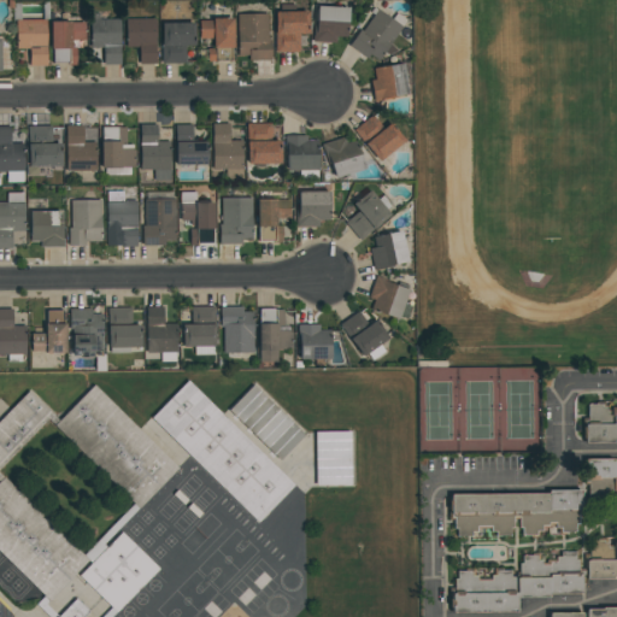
[(313,42),(336,43),(336,37),(346,37),(348,7),(315,6),(313,42)]
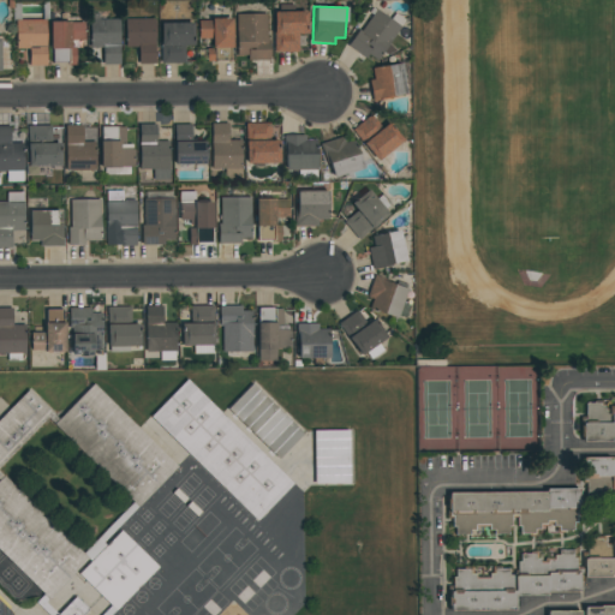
[(378,64),(400,24),(371,9),(351,48),(378,64)]
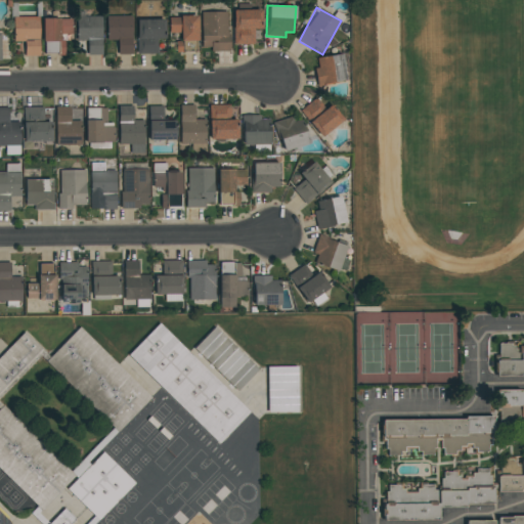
[(234,44),(254,44),(254,30),(261,29),(261,10),(233,10),(234,44)]
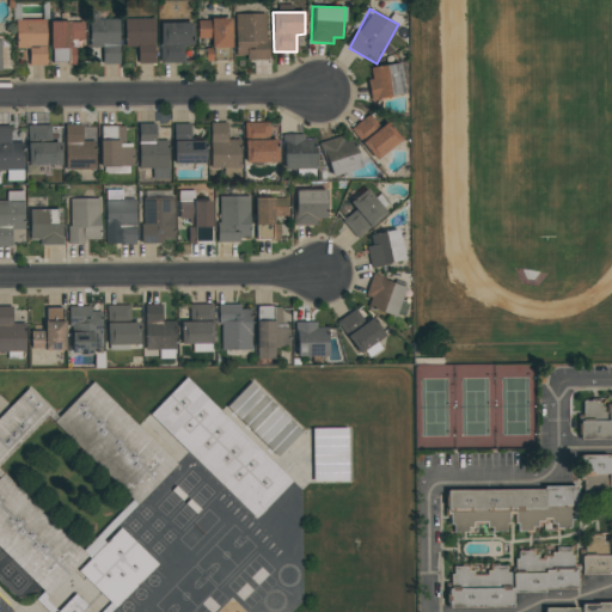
[(236,14),(236,56),(246,56),(246,60),(267,60),(267,13),(236,14)]
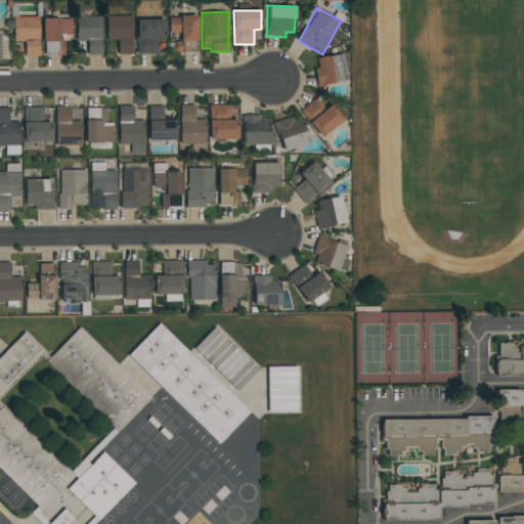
[(39,56),(38,16),(12,17),(13,42),(24,42),(24,56),(39,56)]
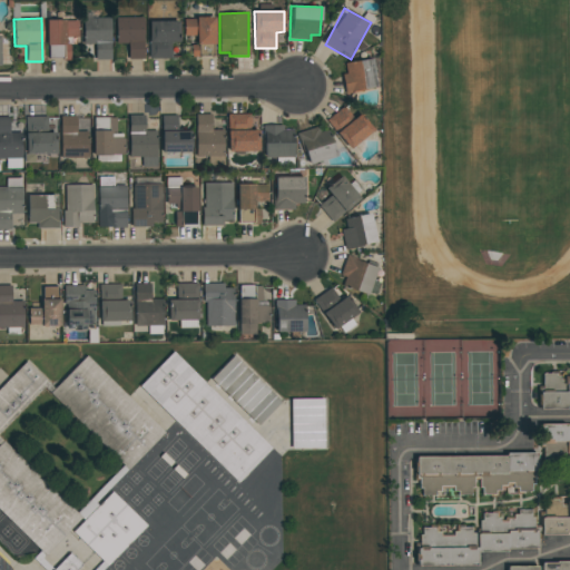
[(110,18),(82,18),(84,45),(95,45),(95,60),(111,59),(110,18)]
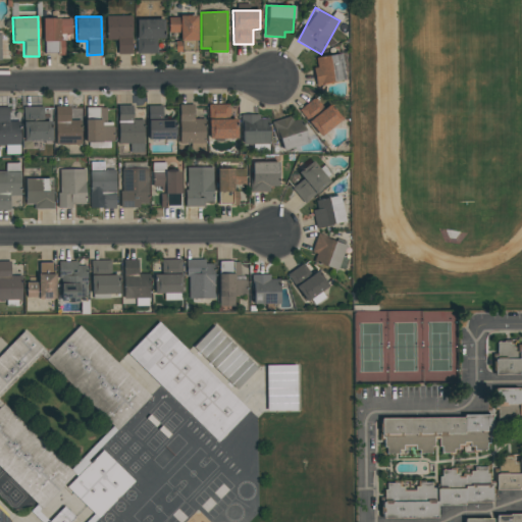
[(106,16),(106,41),(116,41),(117,54),(132,54),(131,16),(106,16)]
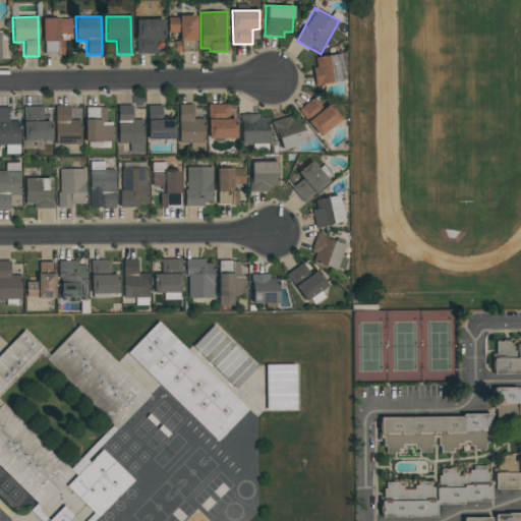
[(196,16),(168,16),(168,34),(179,34),(179,41),(196,41),(196,16)]
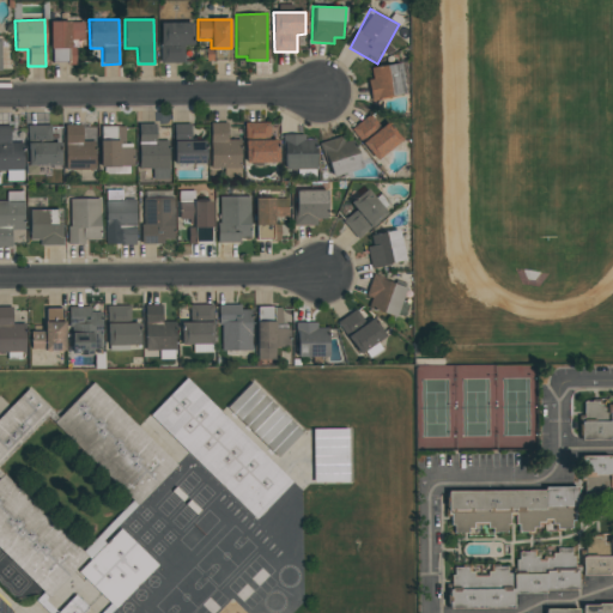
[(74,64),(74,42),(84,42),(83,22),(50,22),(50,64),(74,64)]
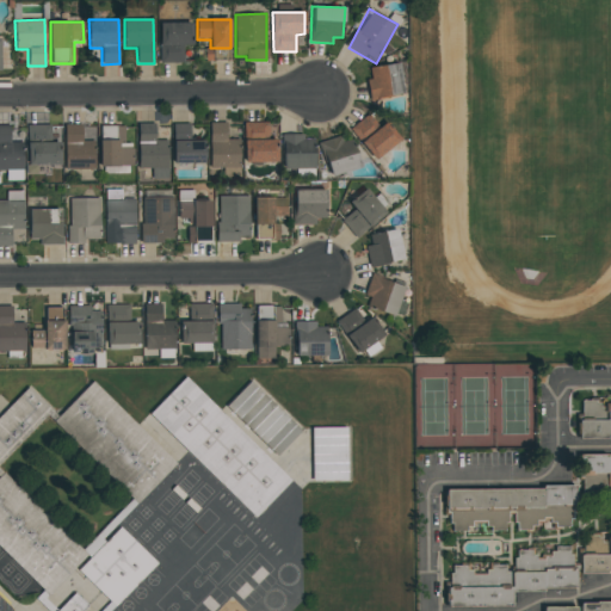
[(159,23),(160,63),(184,62),(183,45),(192,45),(191,23),(159,23)]
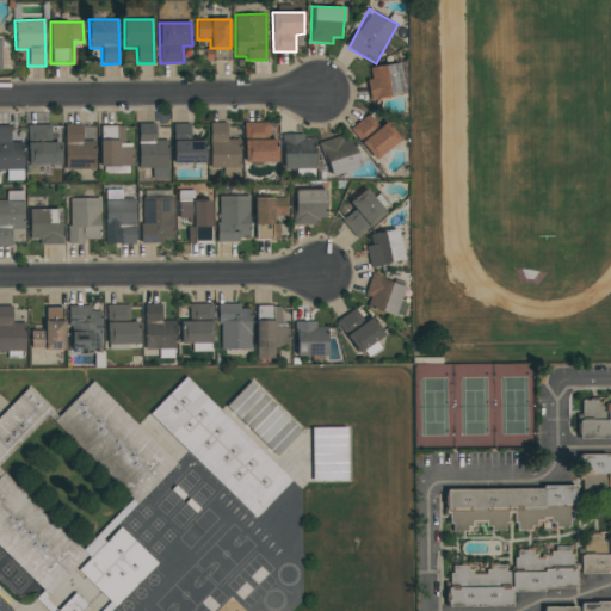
[(369,67),(370,79),(368,79),(369,99),(402,97),(400,63),(369,67)]
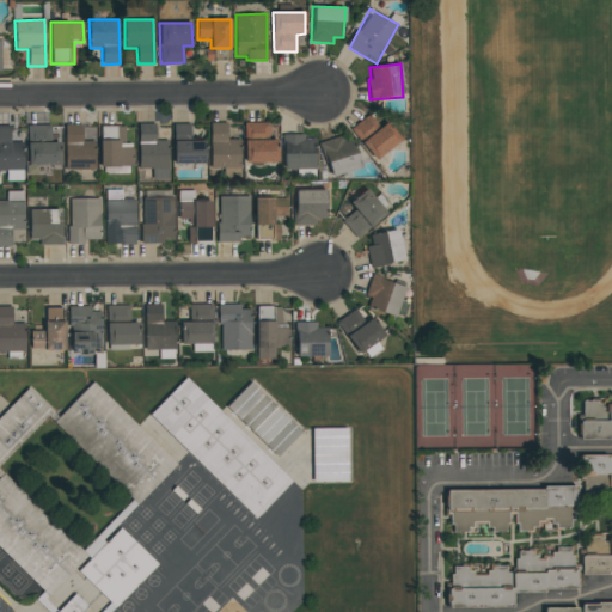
[(401,144),(389,122),(378,128),(371,115),(352,126),(371,160),(401,144)]
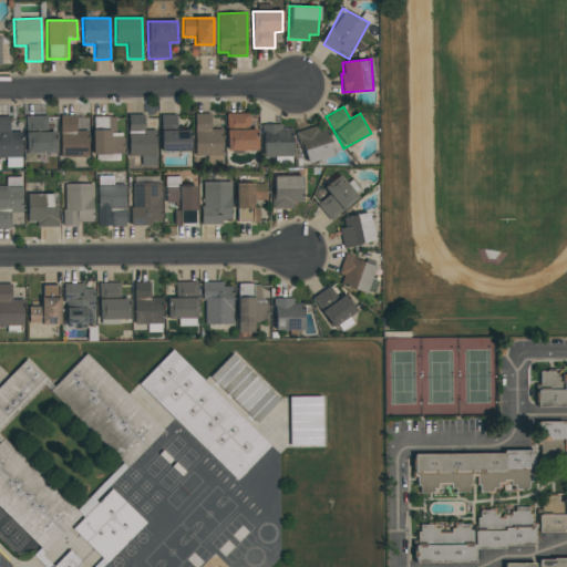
[(248,113),(226,114),(226,152),(257,152),(257,130),(248,130),(248,113)]
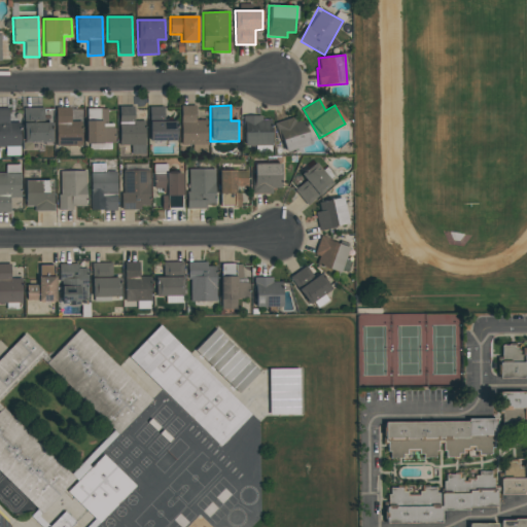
[(144,153),(144,120),(134,120),(133,106),(118,107),(119,146),(131,145),(131,153),(144,153)]
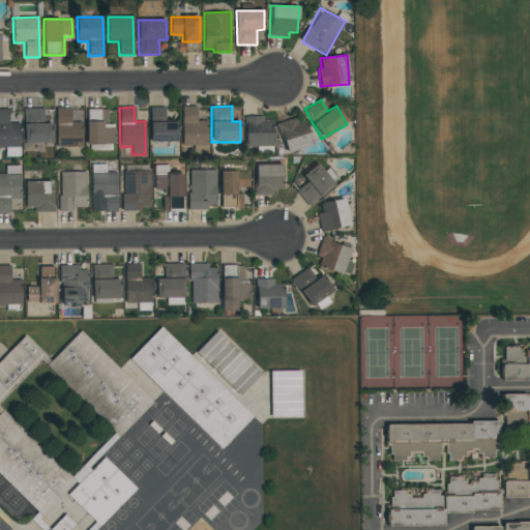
[(207,121),(197,121),(197,107),(181,107),(182,146),(194,146),(194,152),(208,152),(207,121)]
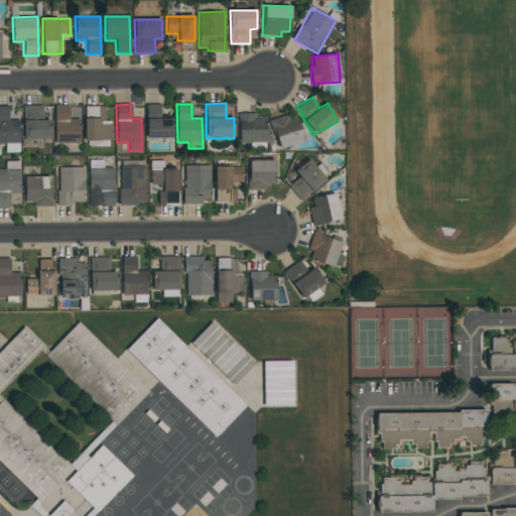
[(69,105),(54,105),(55,143),(80,142),(80,119),(69,120),(69,105)]
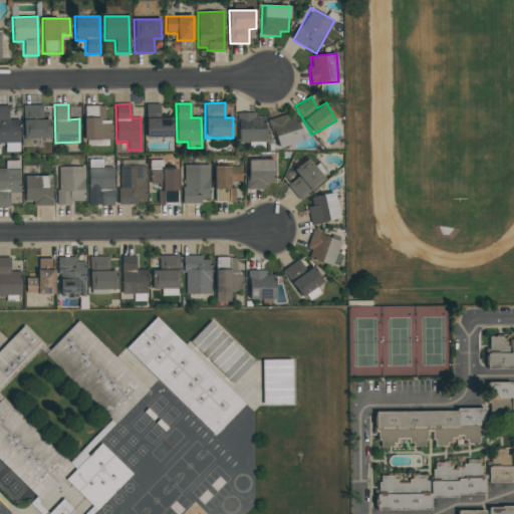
[(172,138),(172,118),(160,118),(160,104),(145,104),(146,138),(172,138)]
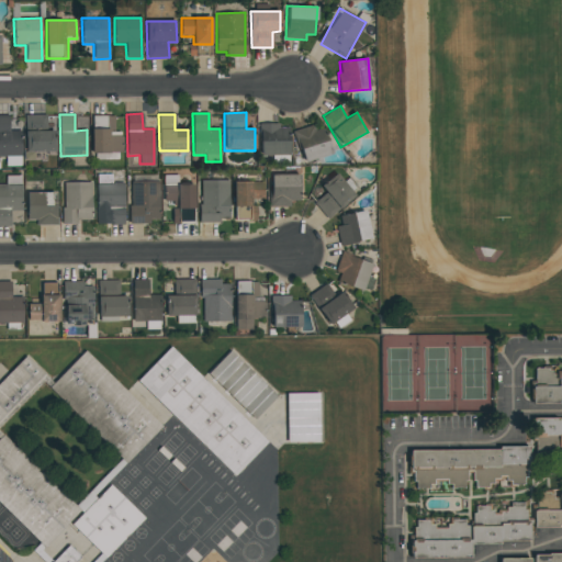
[(9,115),(0,115),(0,156),(21,157),(21,131),(9,131),(9,115)]
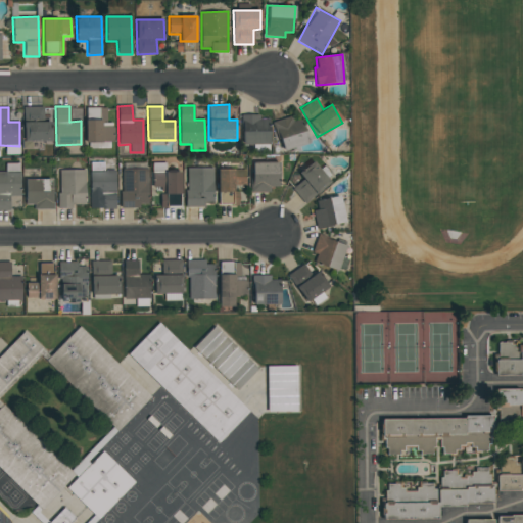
[(43,107),(22,107),(24,141),(51,141),(51,122),(43,122),(43,107)]
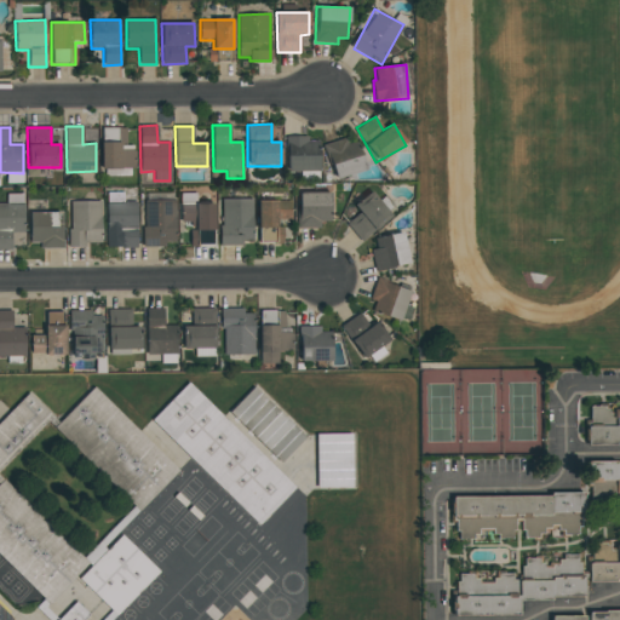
[(102,170),(135,168),(135,145),(126,145),(125,127),(101,128),(102,170)]
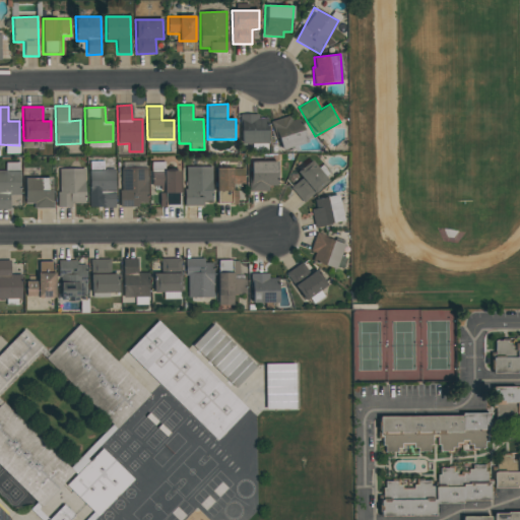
[(241,144),(268,143),(267,118),(258,119),(258,115),(241,115),(241,144)]
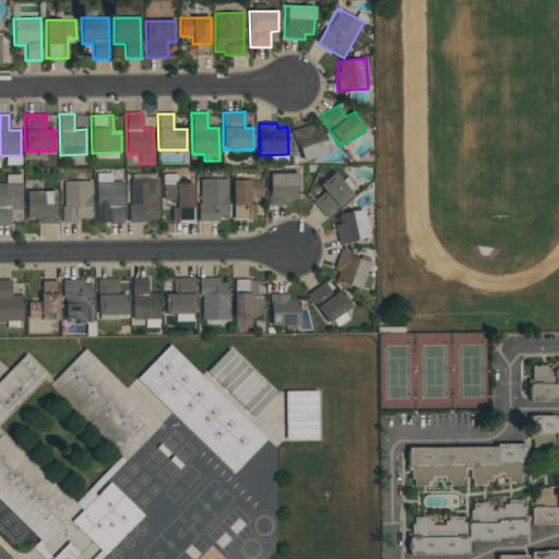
[(312,130),(311,125),(293,130),(302,162),(330,153),(321,127),(312,130)]
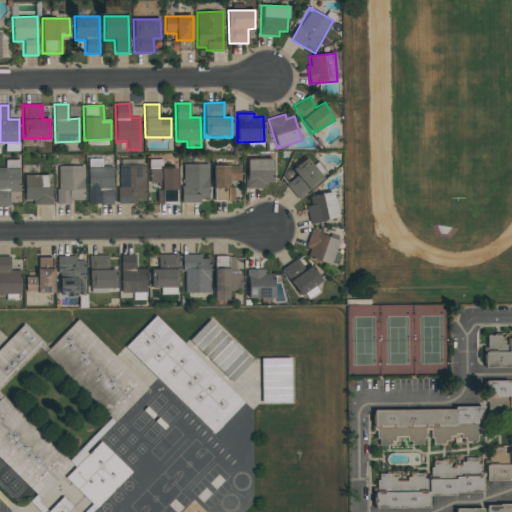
[(297,175),(286,185),(298,200),(324,179),(306,158),(292,170),(297,175)]
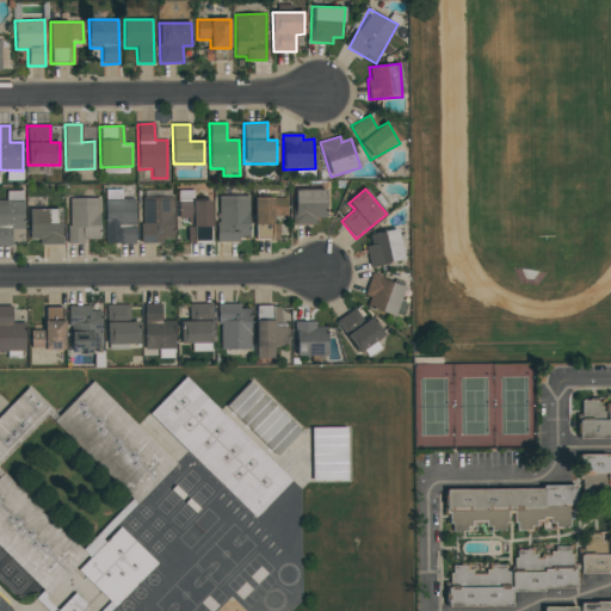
[(106,245),(135,245),(134,199),(122,199),(121,190),(104,190),(106,245)]
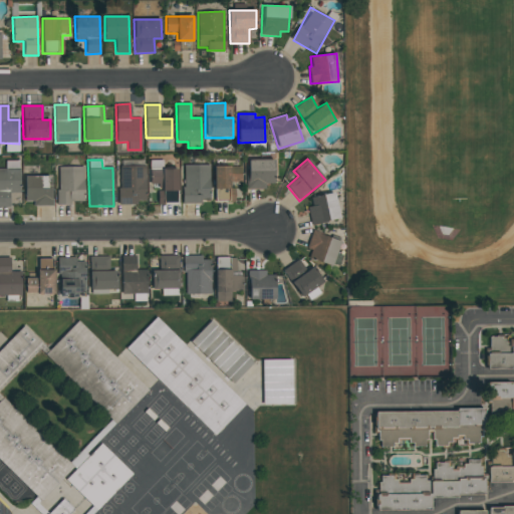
[(274,160),(247,160),(247,189),(265,189),(265,185),(274,184),(274,160)]
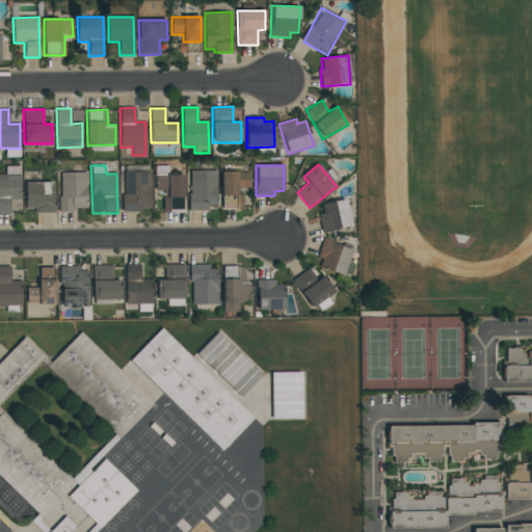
[(21,200),(20,166),(5,166),(5,175),(0,174),(0,213),(9,214),(9,200),(21,200)]
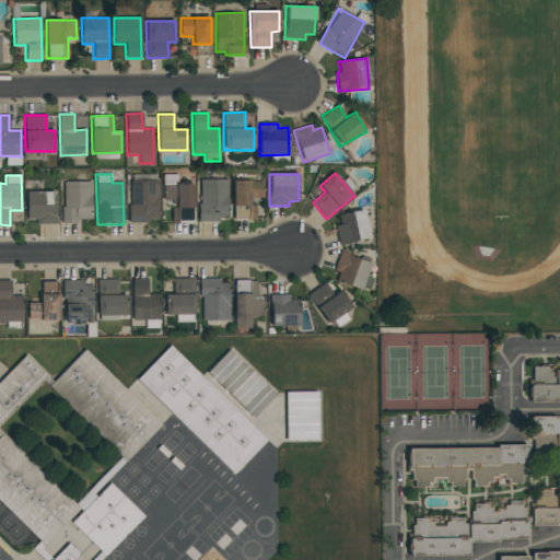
[(228,179),(199,181),(199,222),(220,222),(220,218),(229,218),(228,179)]
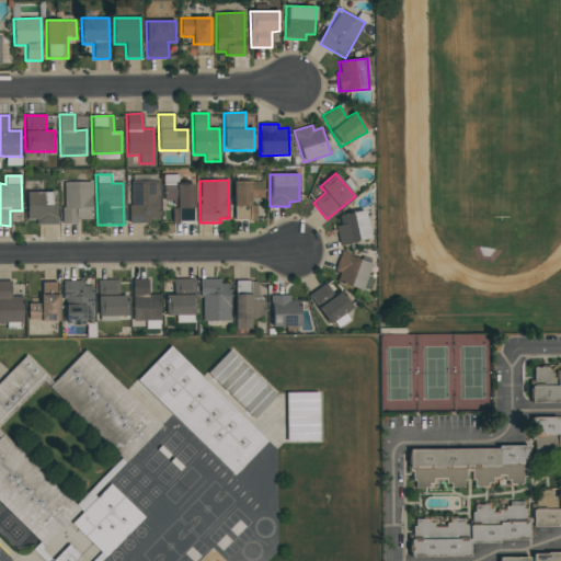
[(129,181),(130,224),(149,224),(149,218),(159,218),(158,181),(129,181)]
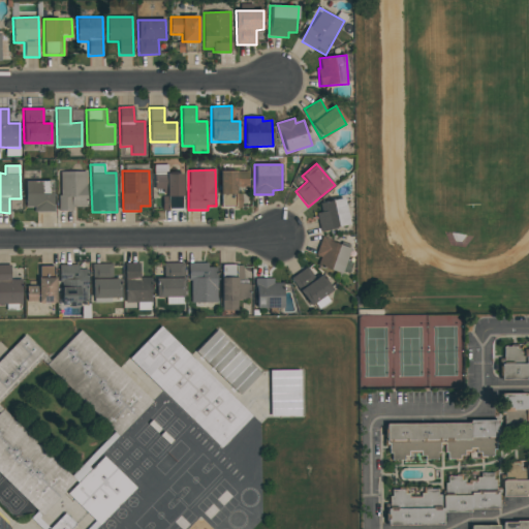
[(59,173),(60,211),(73,211),(73,208),(86,207),(86,172),(59,173)]
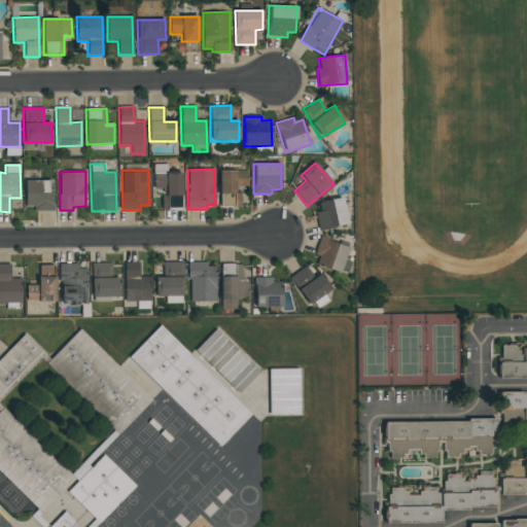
[(247,171),(220,171),(219,207),(239,207),(239,187),(247,187),(247,171)]
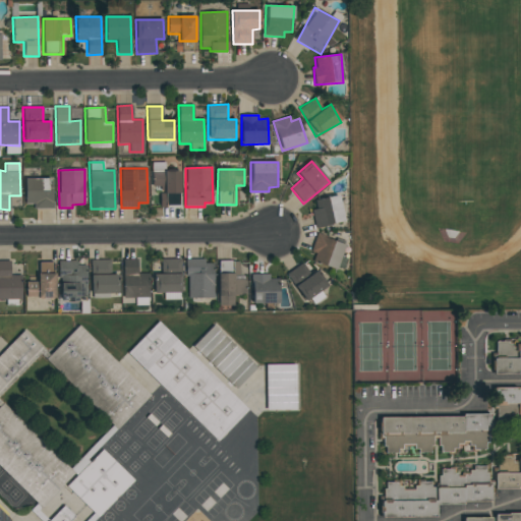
[(52,209),(51,179),(24,179),(25,205),(34,205),(34,209),(52,209)]
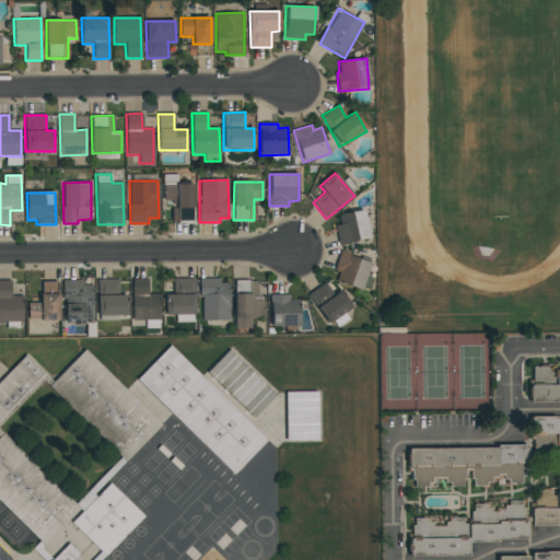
[(335,216),(340,244),(369,240),(364,210),(335,216)]
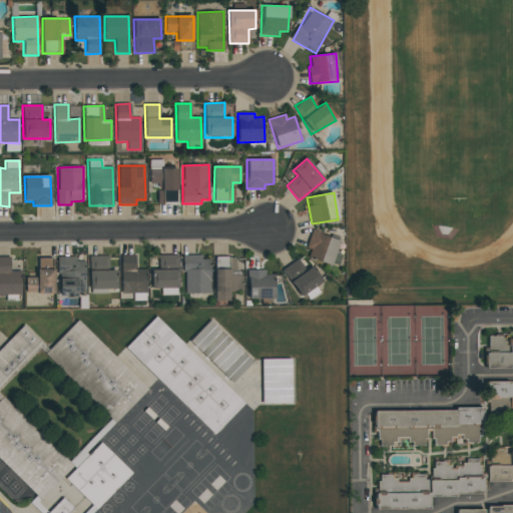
[(331,266),(339,240),(312,231),(306,247),(311,249),(308,258),(331,266)]
